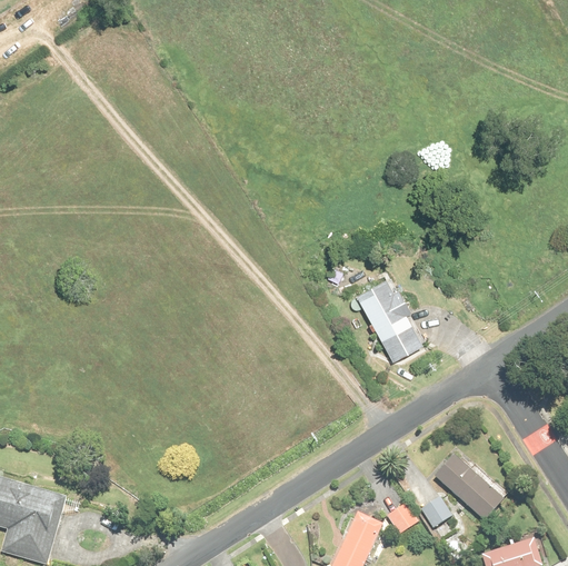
[(396,289),(392,290),(385,277),(355,294),(389,357),(419,340),(405,313),(408,310),(396,289)]
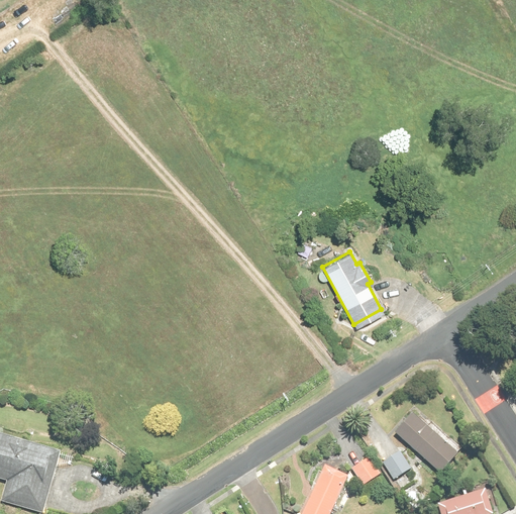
[(412,411),(394,430),(438,472),(456,452),(412,411)]
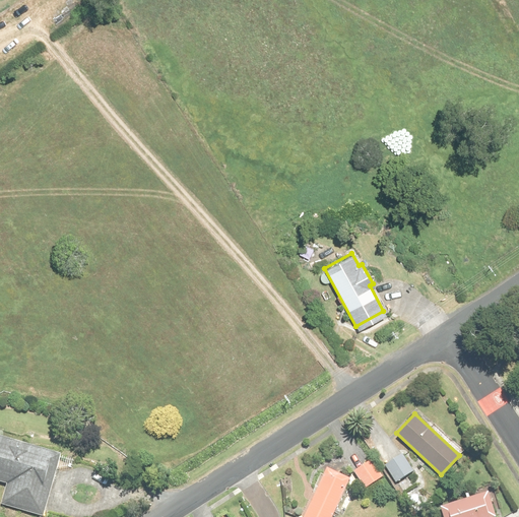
[(62,452),(0,434),(0,479),(5,481),(0,502),(44,514),(62,452)]
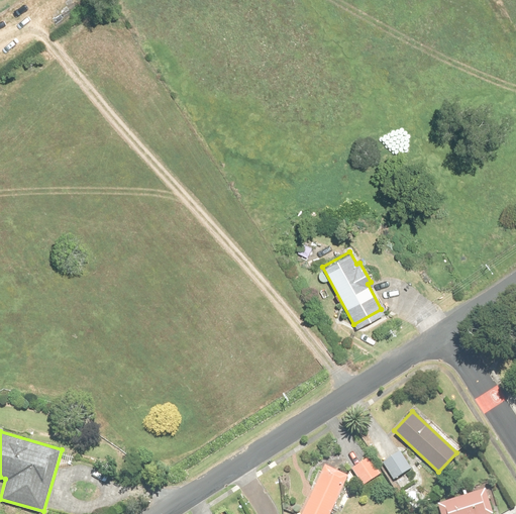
[(399,448),(382,459),(393,478),(411,467),(399,448)]
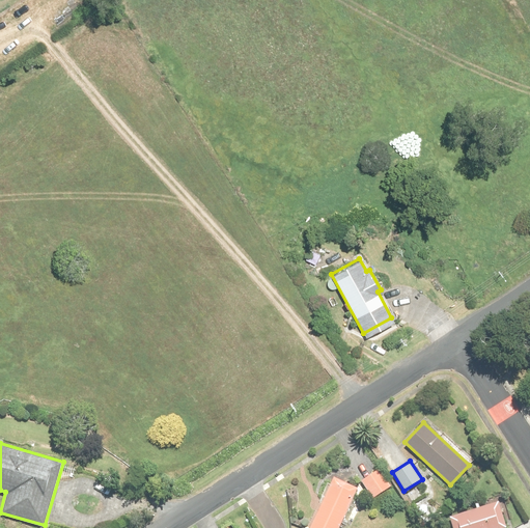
[(378,468),(360,479),(371,498),(389,487),(378,468)]
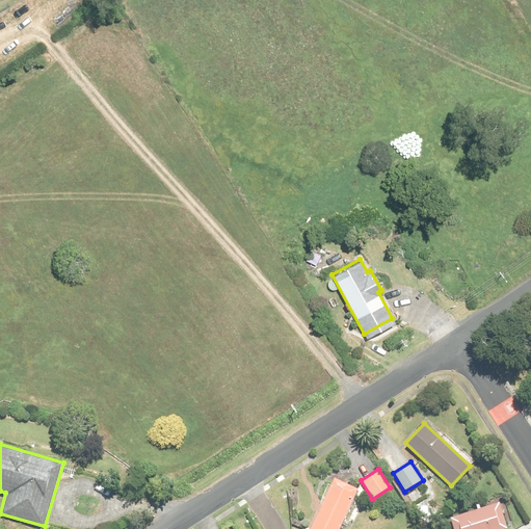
[(338,528),(357,487),(332,476),(308,528),(338,528)]
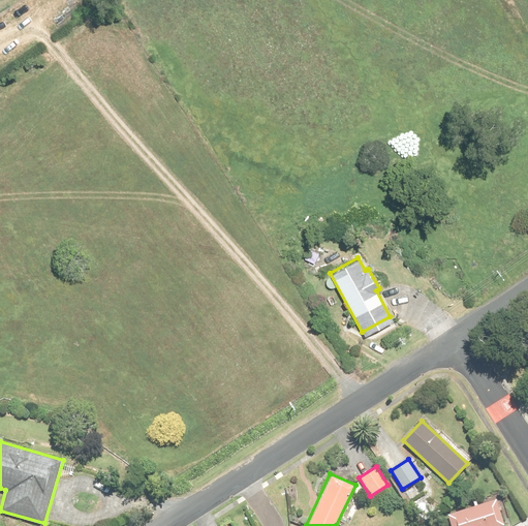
[(498,498),(446,514),(451,525),(497,525),(505,524),(498,498)]
